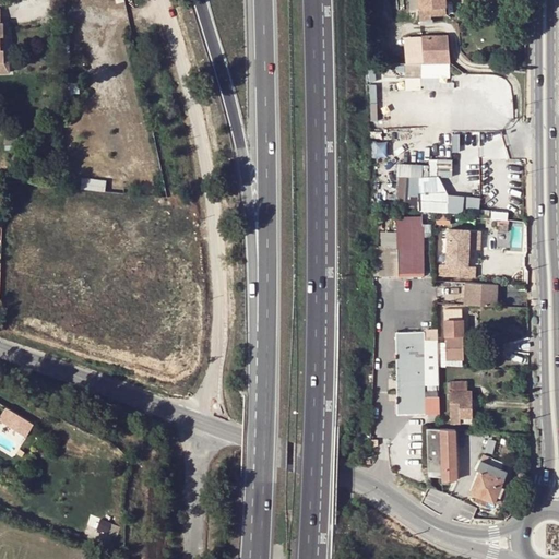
[(408,0),(409,11),(419,10),(419,8),(418,0),(408,0)]
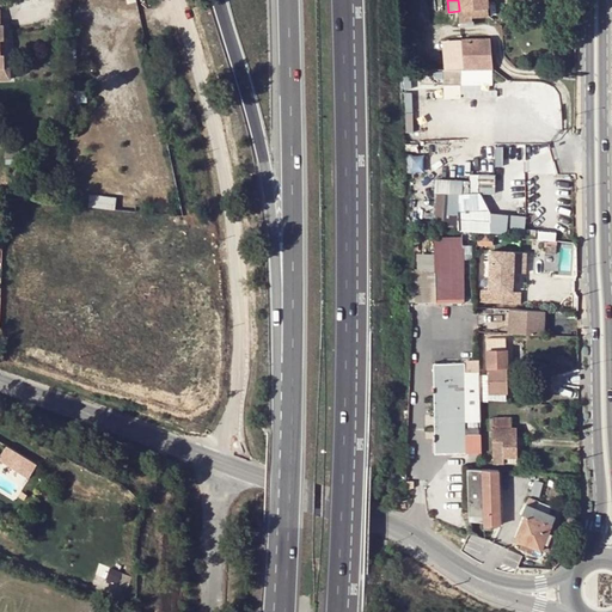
[(487,0),(458,0),(459,8),(459,11),(460,20),(472,19),(472,16),(489,16),(487,0)]
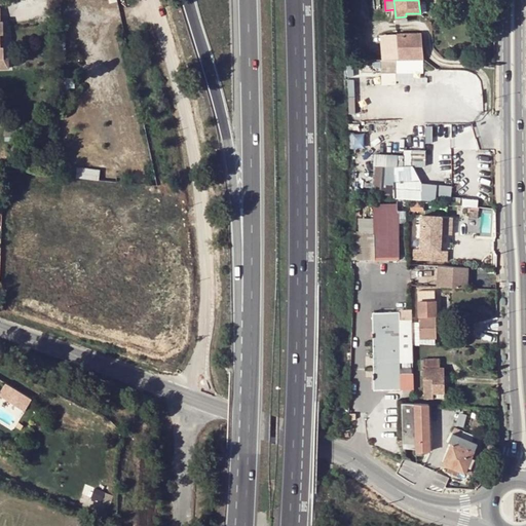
[(479,0),(475,0),(476,12),(494,12),(493,0),(479,0)]
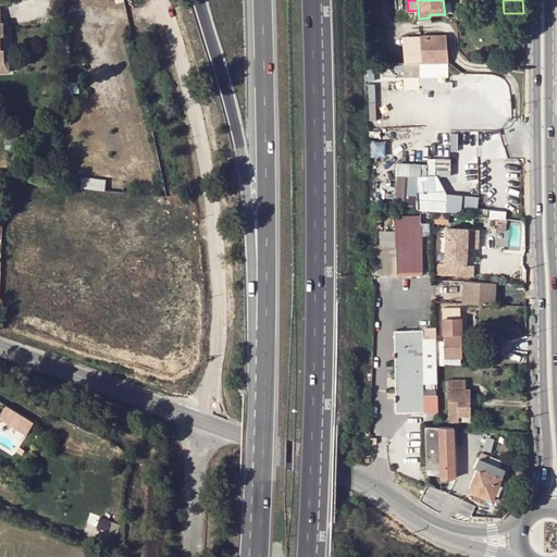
[(416,62),(422,61),(420,35),(401,37),(404,62),(416,62)]
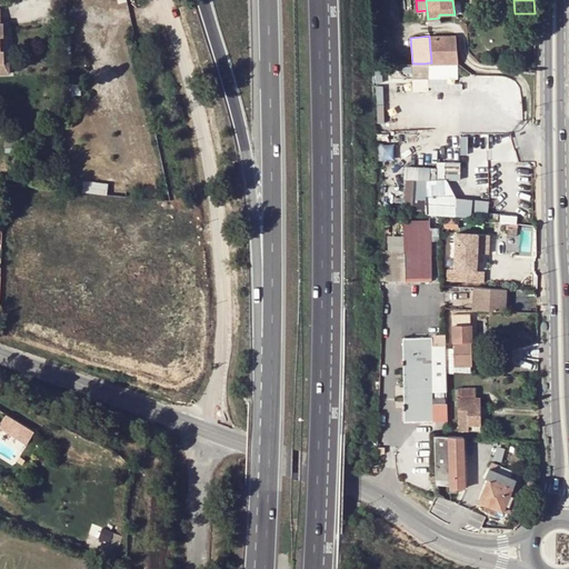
[(431,62),(437,62),(458,62),(455,36),(429,36),(431,62)]
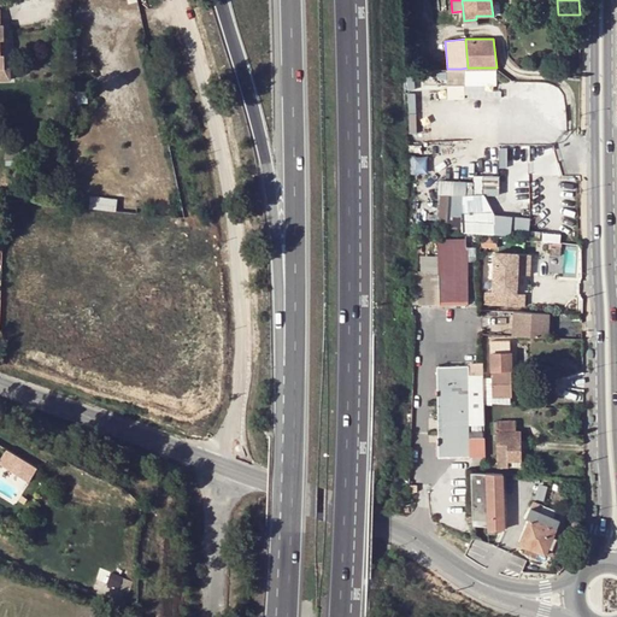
[(468,68),(460,69),(463,83),(475,83),(474,68),(468,68)]
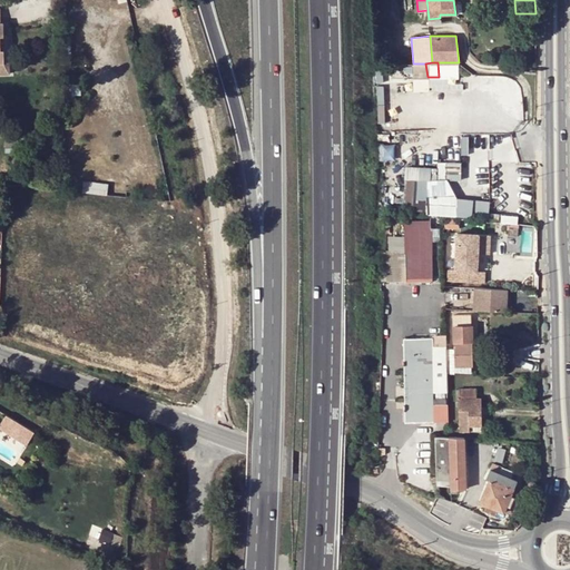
[(80,82),(61,84),(61,95),(80,95),(80,82)]
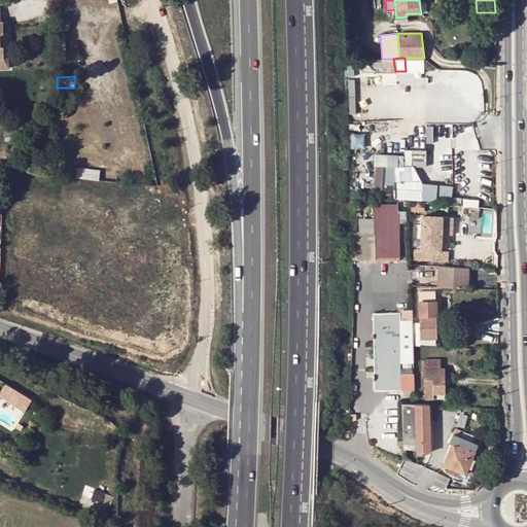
[(436,96),(436,125),(447,125),(447,96),(436,96)]
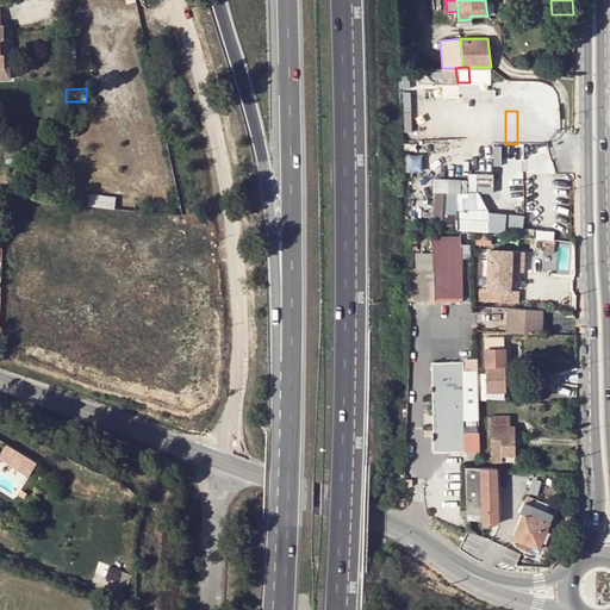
[(505,173),(461,172),(461,179),(461,194),(504,195),(505,173)]
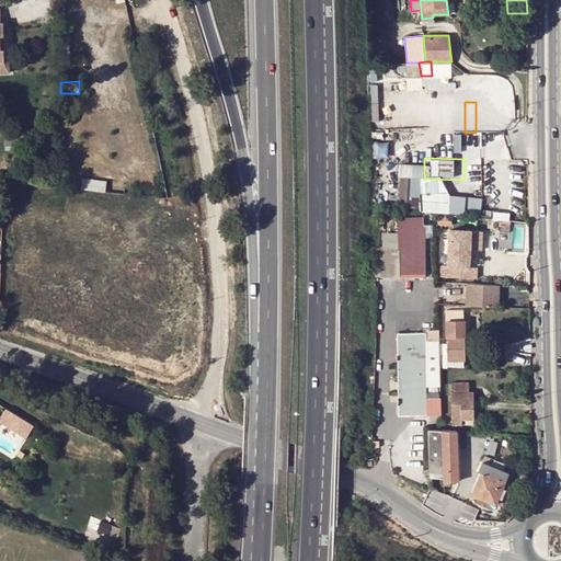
[(424,164),(405,164),(405,178),(424,179),(424,164)]
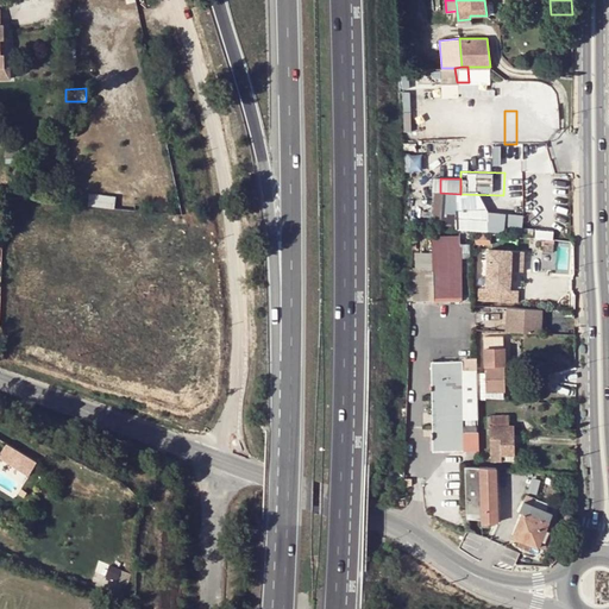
[(431,193),(431,213),(441,213),(440,193),(431,193)]
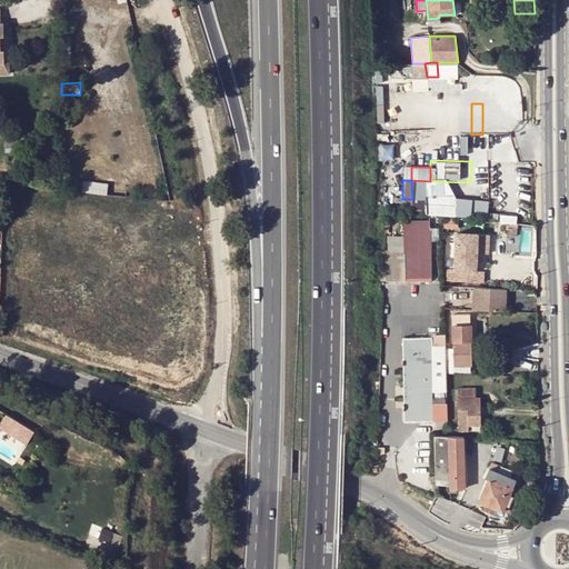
[(430,181),(411,180),(412,199),(413,210),(427,210),(430,181)]
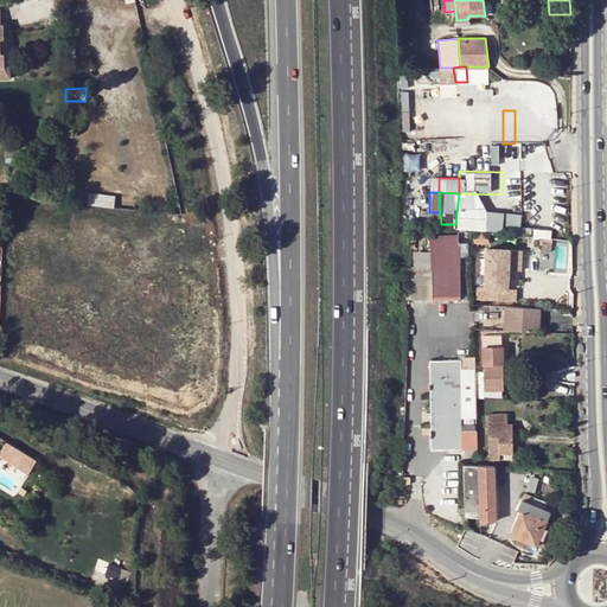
[(89,193),(88,204),(113,206),(114,196),(89,193)]
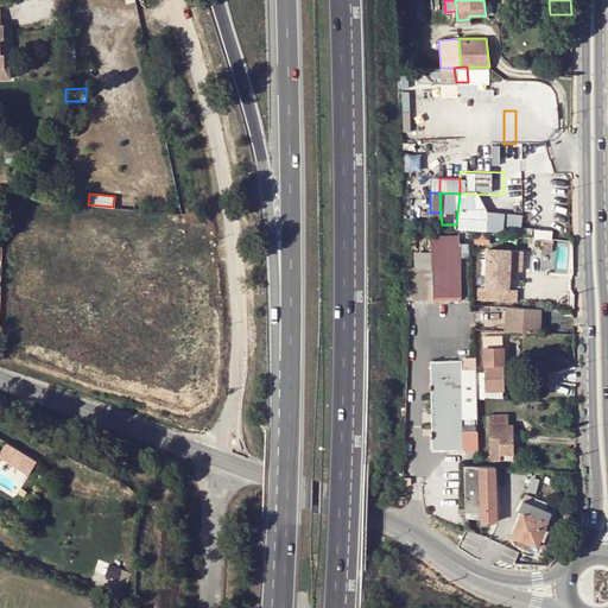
[(422,208),(411,208),(410,225),(420,226),(422,208)]
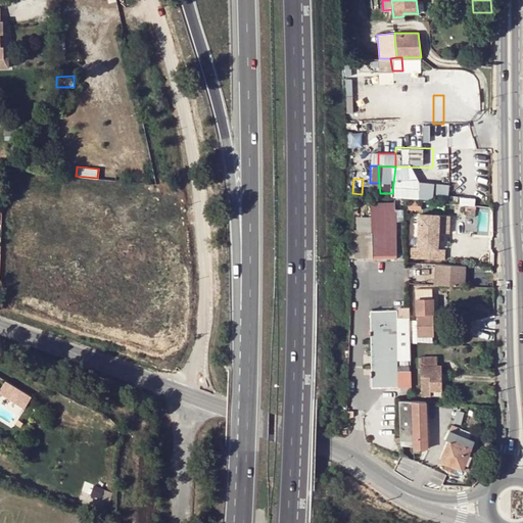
[(380,193),(379,183),(370,183),(365,182),(364,192),(380,193)]
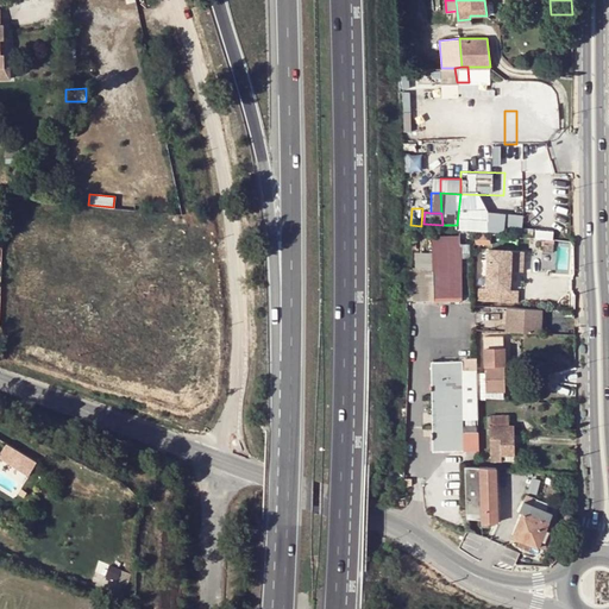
[(531,215),(506,213),(503,232),(529,234),(531,215)]
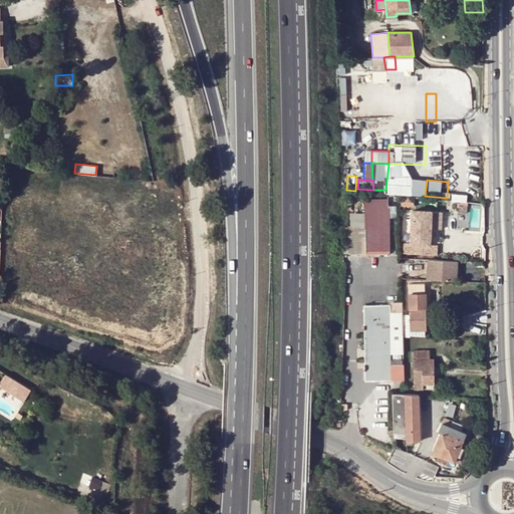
[(415,198),(401,198),(401,206),(415,206),(415,198)]
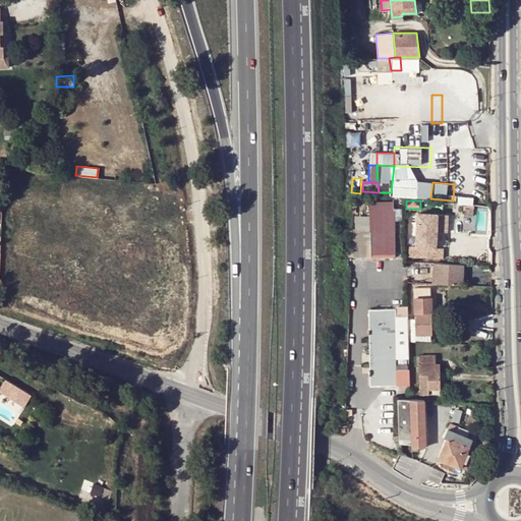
[(393,201),(369,201),(369,215),(354,216),(354,223),(355,223),(355,229),(353,229),(353,231),(350,230),(349,258),(370,258),(394,257),(393,201)]
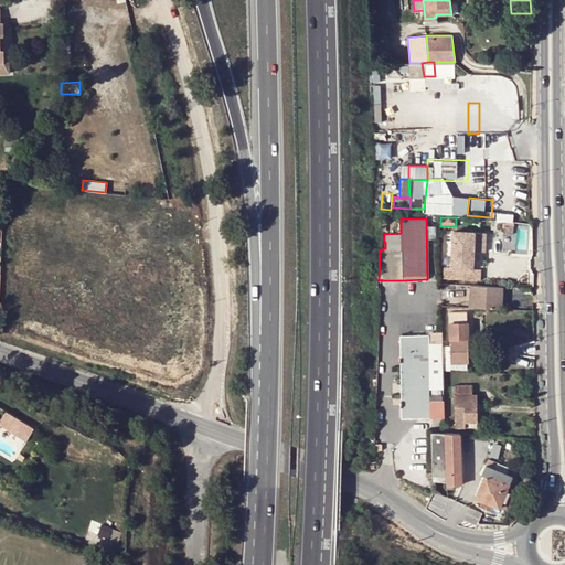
[(484,234),(454,232),(451,268),(445,267),(444,278),(480,280),(481,269),(472,268),(473,252),(484,252),(484,234)]
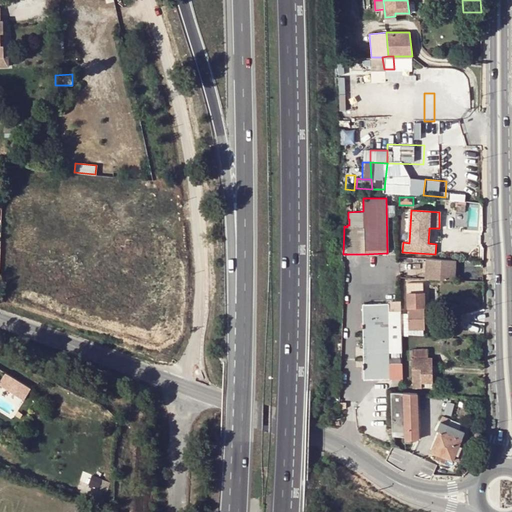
[(456,260),(426,258),(425,278),(456,279),(456,260)]
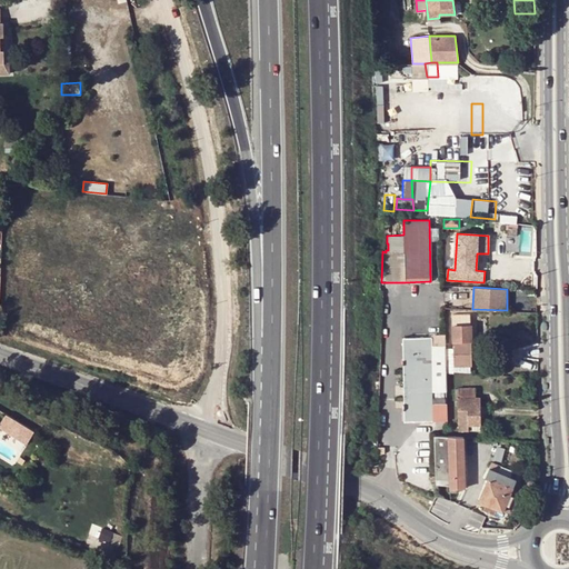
[(445,349),(446,372),(453,372),(453,371),(471,372),(470,366),(472,366),(471,325),(470,325),(470,313),(451,313),(453,348),(445,349)]
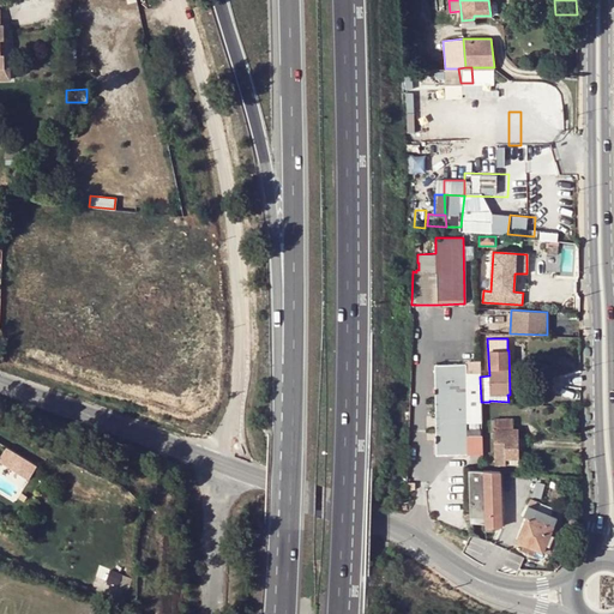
[(467,435),(467,422),(481,422),(481,402),(480,377),(480,373),(465,373),(465,363),(434,365),(435,455),(467,453),(482,453),(482,435),(467,435)]
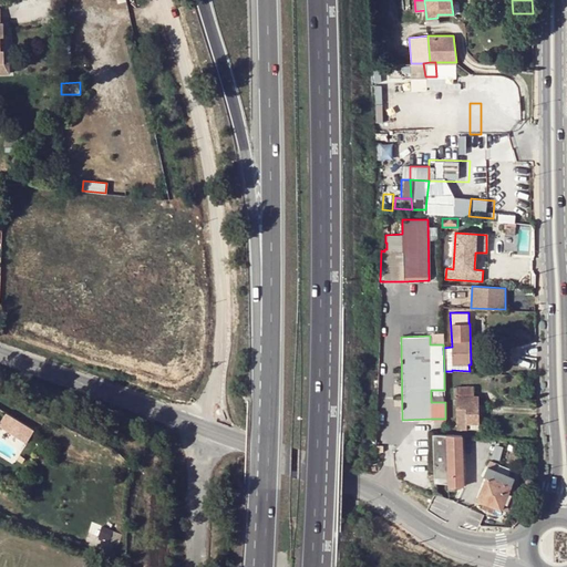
[(466,430),(466,428),(466,423),(478,423),(477,395),(474,394),(474,387),(454,387),(454,398),(456,398),(457,429),(466,430)]
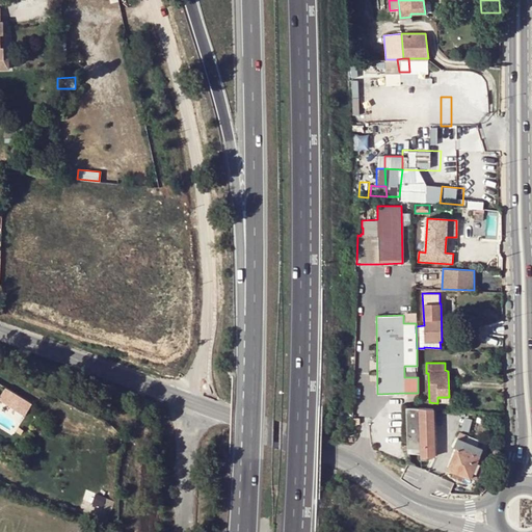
[(0,396),(0,397),(27,414),(35,401),(7,384),(0,396)]
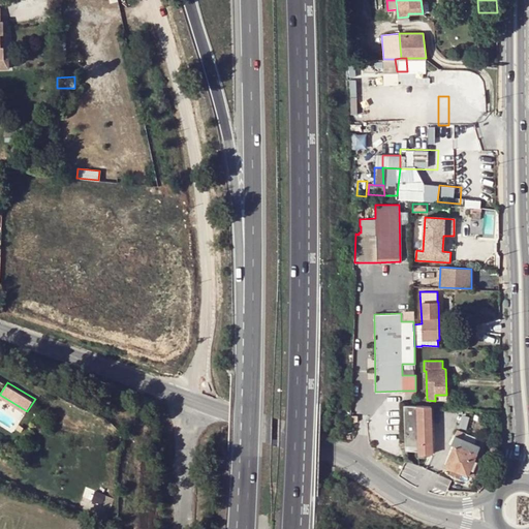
[(404,405),(406,449),(417,450),(415,405),(404,405)]
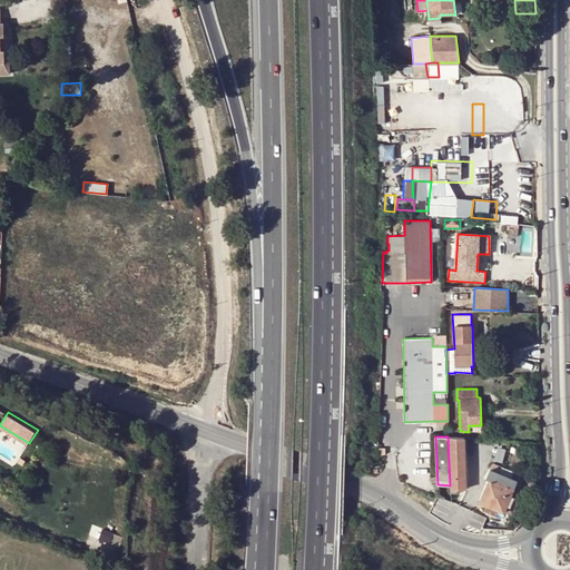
[(464,438),(448,436),(450,485),(450,489),(467,489),(464,438)]
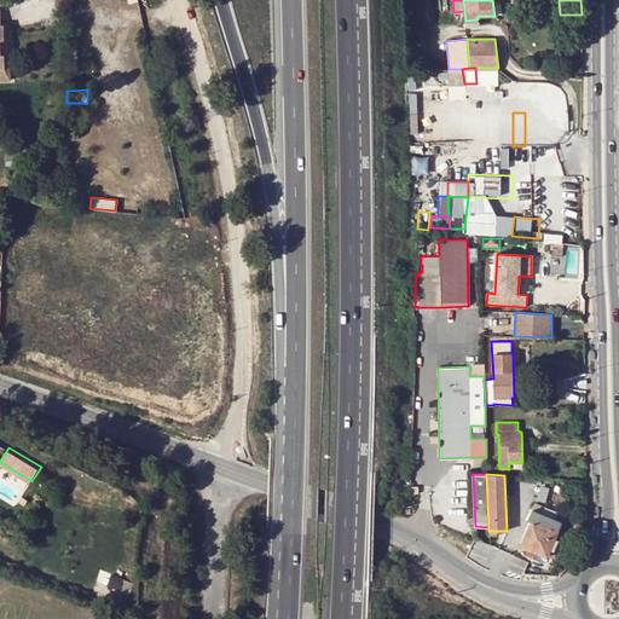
[(537,510),(533,509),(528,520),(532,520),(522,543),(528,547),(526,554),(537,559),(541,551),(547,555),(561,521),(555,519),(557,510),(539,503),(537,510)]
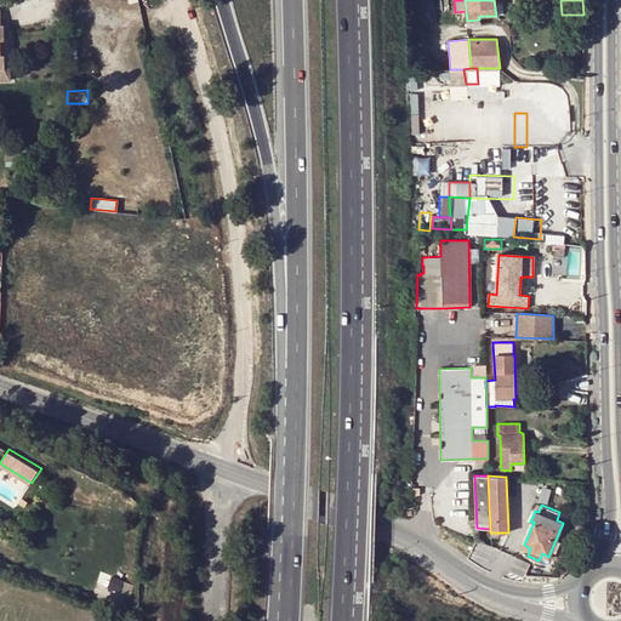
[(131,594),(136,581),(113,574),(109,587),(131,594)]
